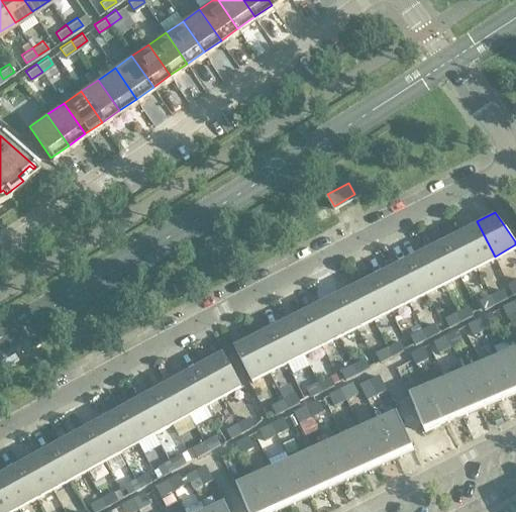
[(495,257),(477,221),(459,230),(477,265),(495,257)]
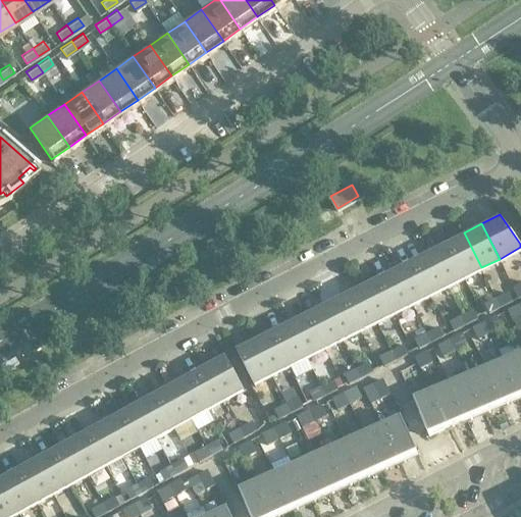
[(481,267),(464,233),(447,242),(464,276),(481,267)]
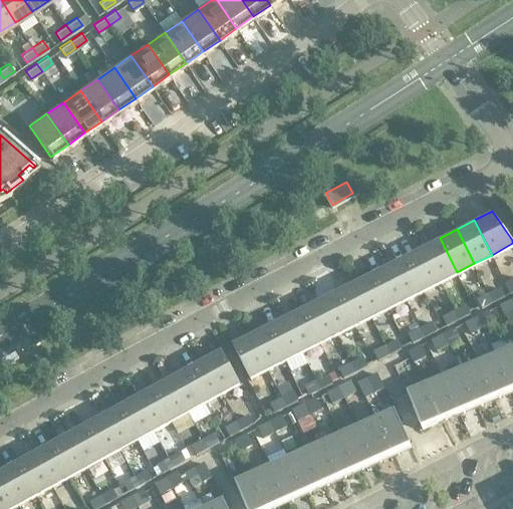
[(457,272),(440,238),(423,246),(440,280),(457,272)]
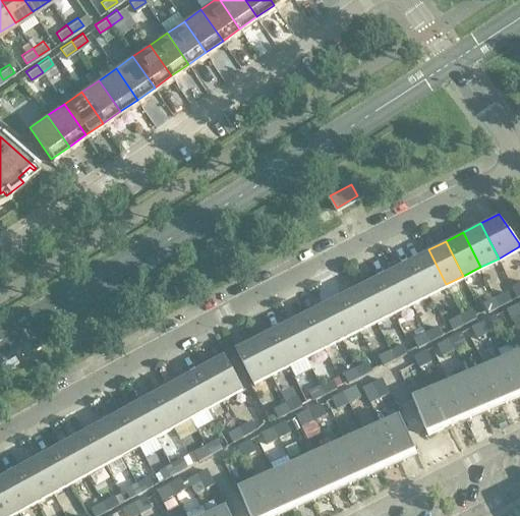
[(446,284),(428,249),(411,259),(428,293),(446,284)]
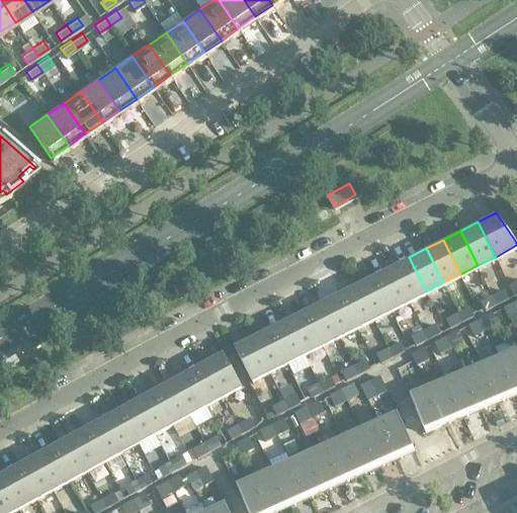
[(426,291),(409,257),(392,266),(409,301),(426,291)]
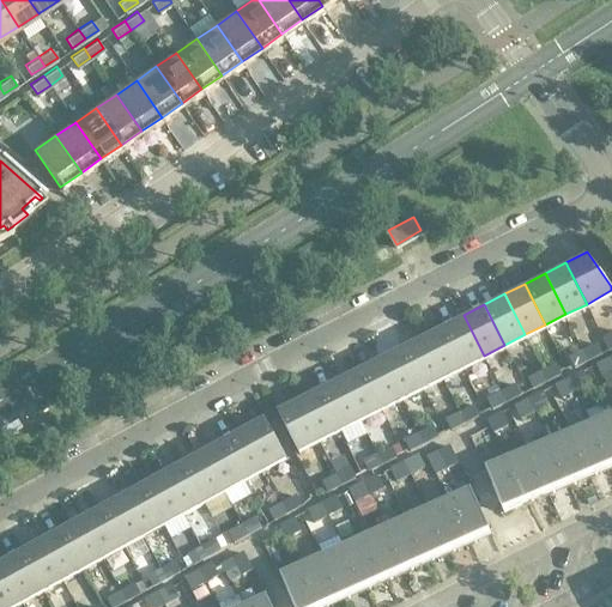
[(484,356),(464,315),(442,325),(464,365),(484,356)]
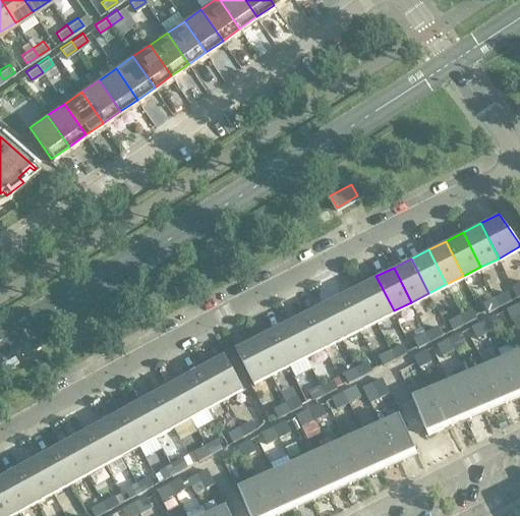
[(394,310),(376,276),(358,285),(377,320),(394,310)]
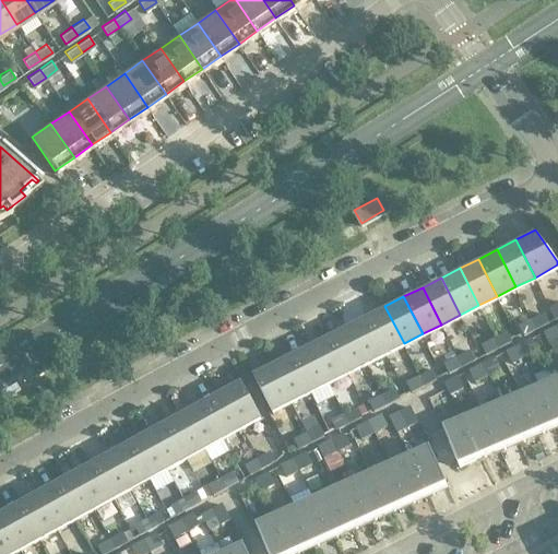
[(404,343),(384,306),(366,316),(384,353),(404,343)]
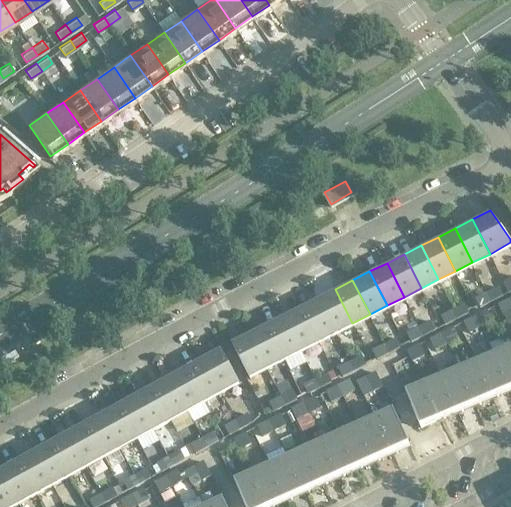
[(497,284),(486,289),(490,298),(502,292),(497,284)]
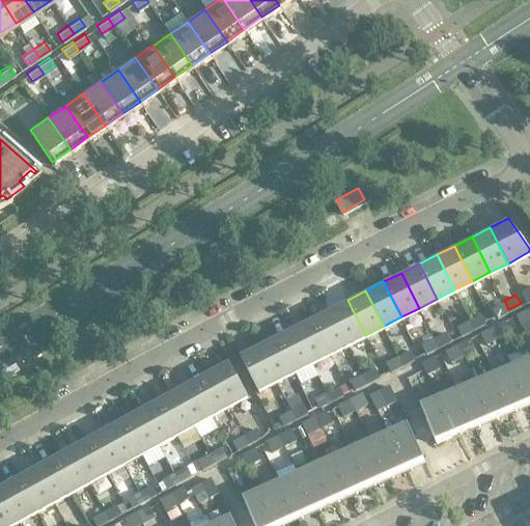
[(365,335),(347,300),(330,308),(347,343),(365,335)]
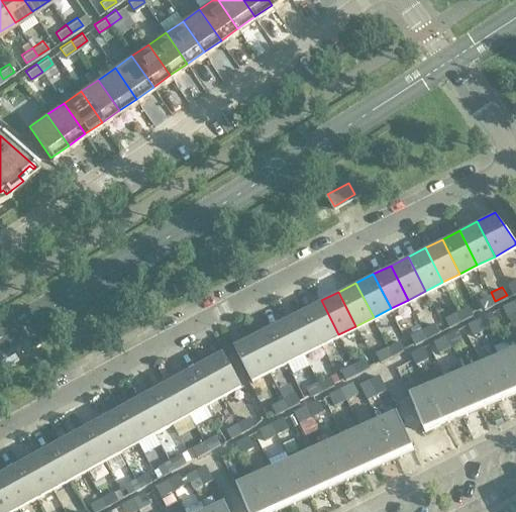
[(495,301),(491,292),(480,298),(484,307),(495,301)]
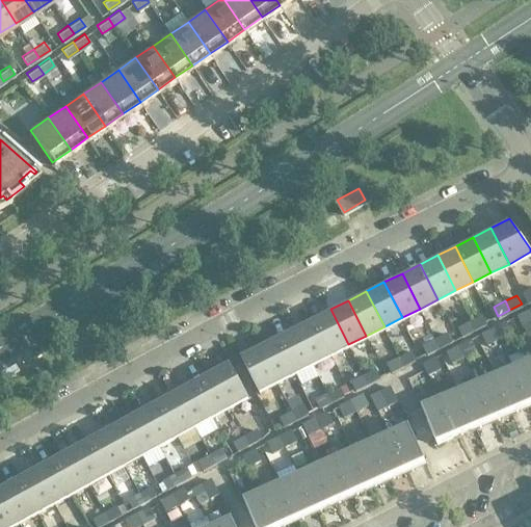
[(530,319),(530,311),(529,307),(516,313),(523,324),(530,319)]
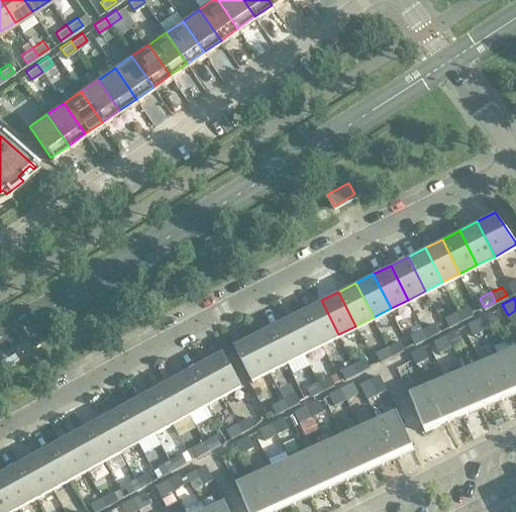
[(338,334),(321,300),(304,309),(321,343),(338,334)]
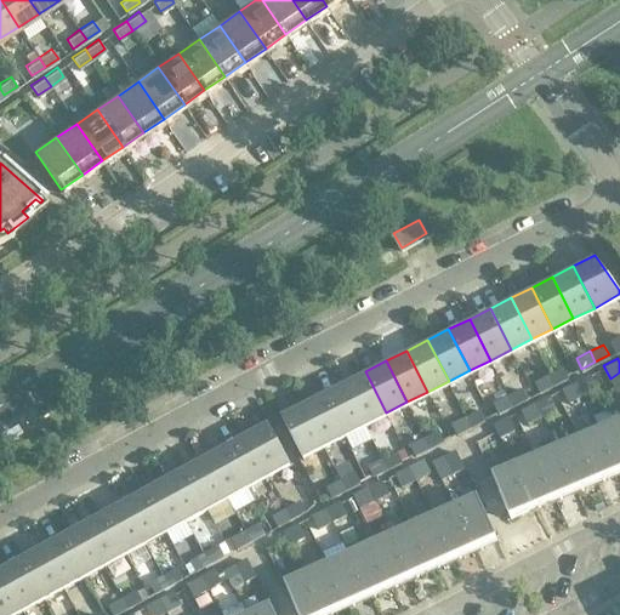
[(562,365),(549,373),(553,382),(568,375),(562,365)]
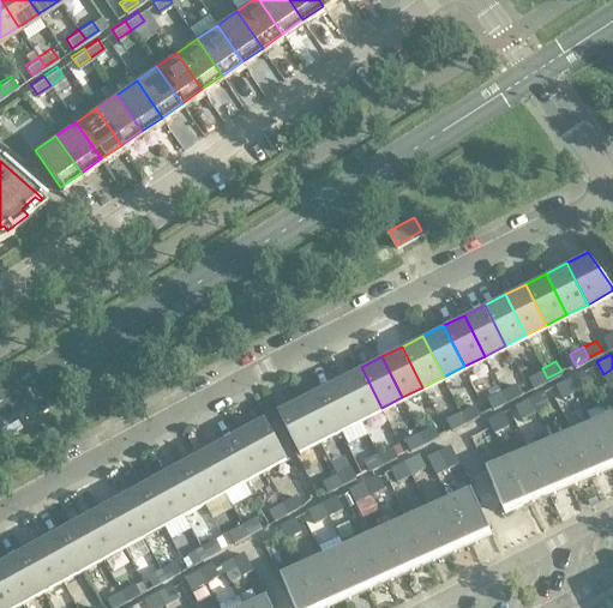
[(382,408),(361,367),(341,377),(361,419),(382,408)]
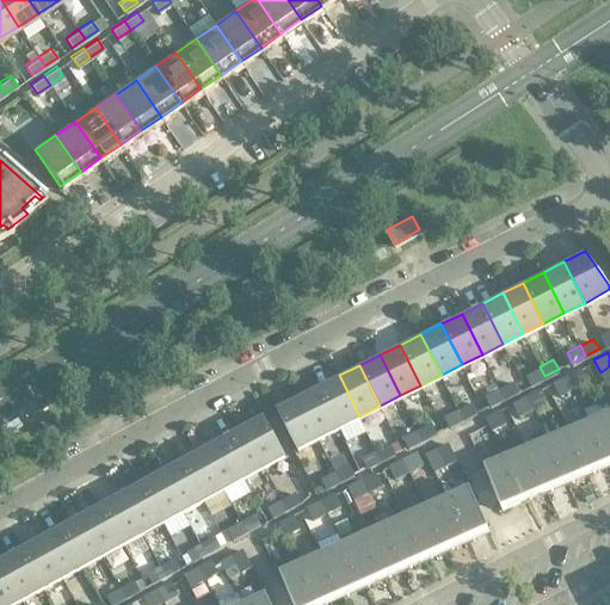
[(544,376),(540,366),(525,372),(531,383),(544,376)]
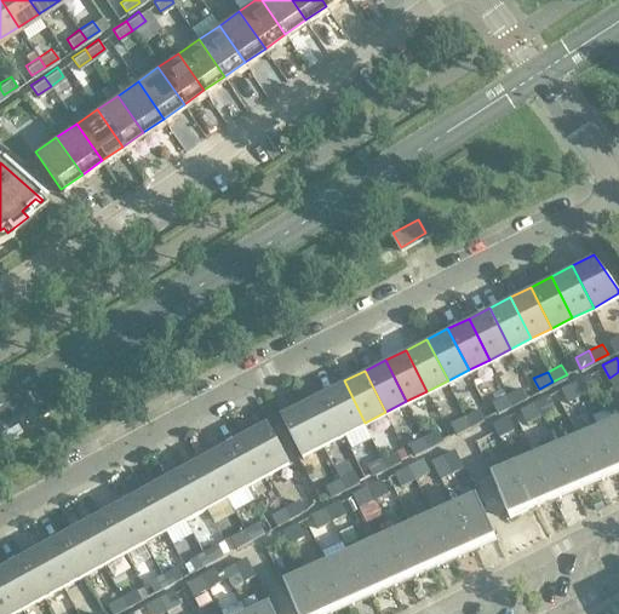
[(595,384),(589,372),(574,378),(582,391),(595,384)]
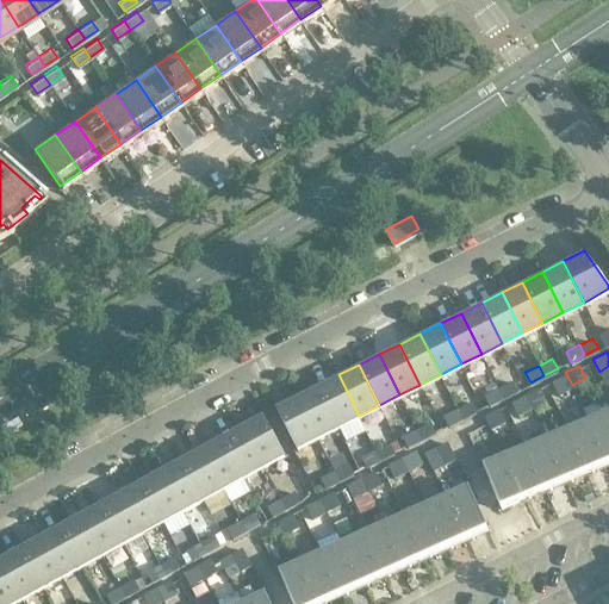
[(572,385),(565,372),(552,379),(558,392),(572,385)]
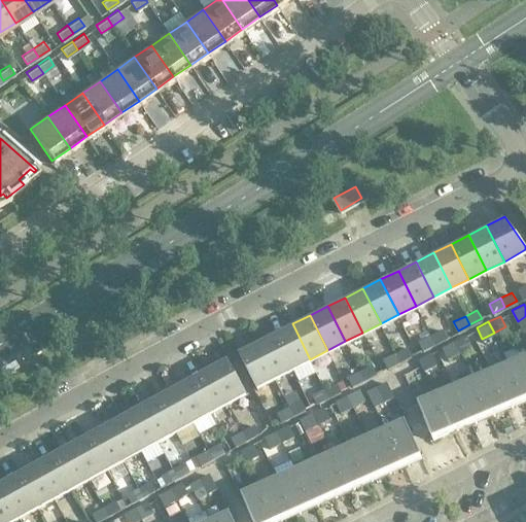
[(310,359),(292,323),(275,333),(292,368),(310,359)]
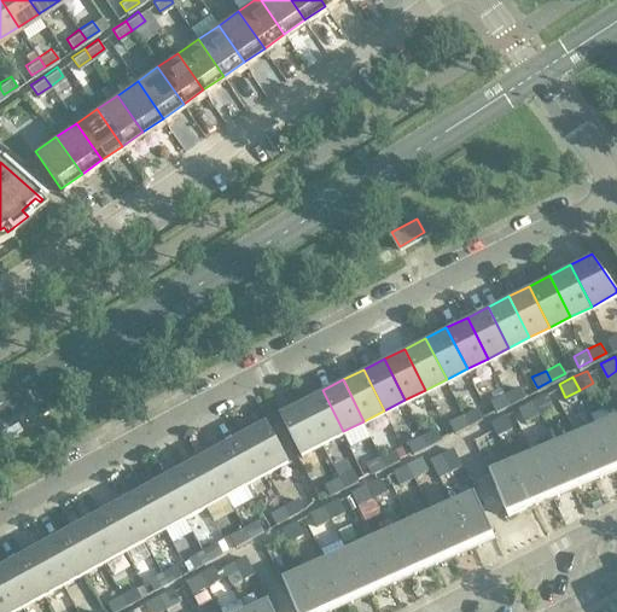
[(518,384),(504,391),(510,402),(523,395),(518,384)]
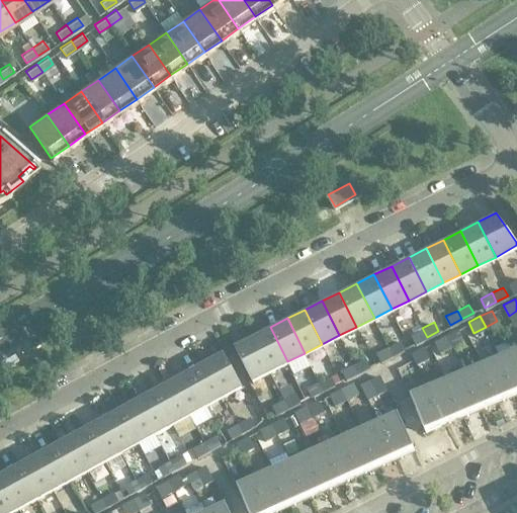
[(287,361),(270,327),(252,336),(270,370),(287,361)]
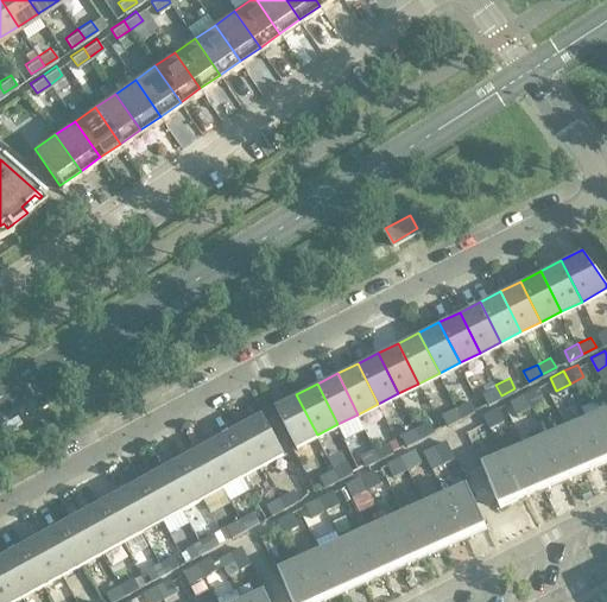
[(501,395),(495,385),(482,392),(487,401),(501,395)]
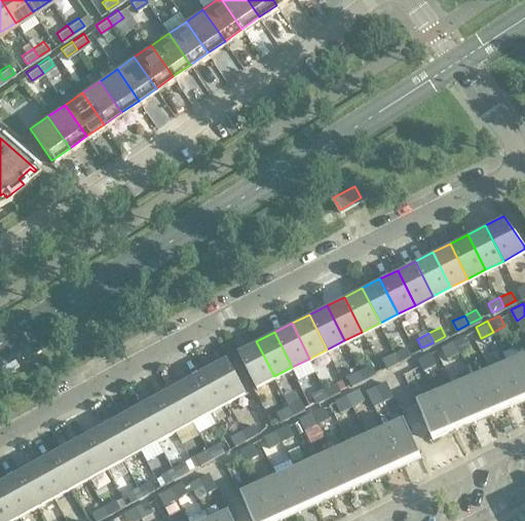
[(470,344),(464,333),(452,339),(458,349),(470,344)]
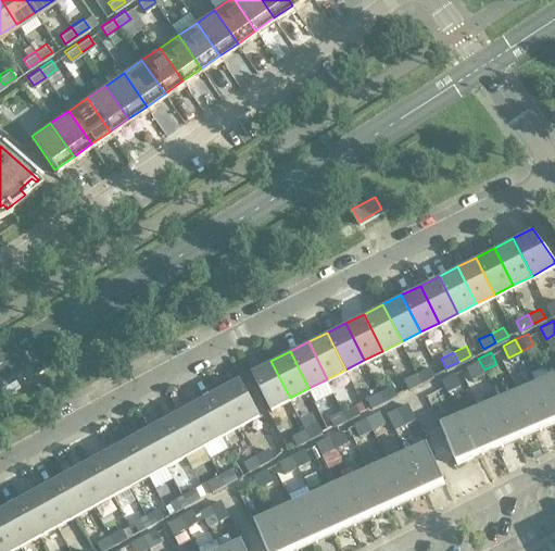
[(484,370),(478,359),(466,364),(471,376),(484,370)]
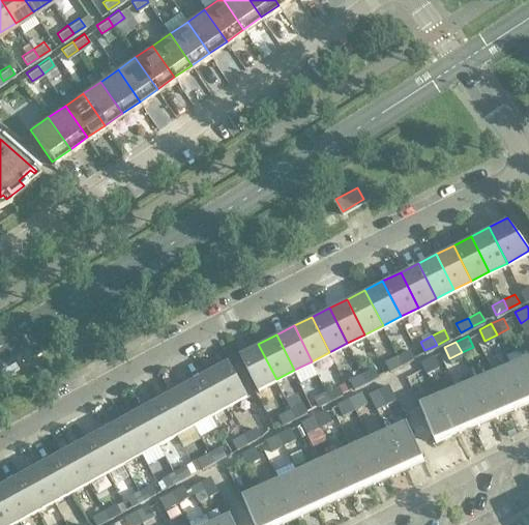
[(276,379),(258,344),(239,353),(258,388),(276,379)]
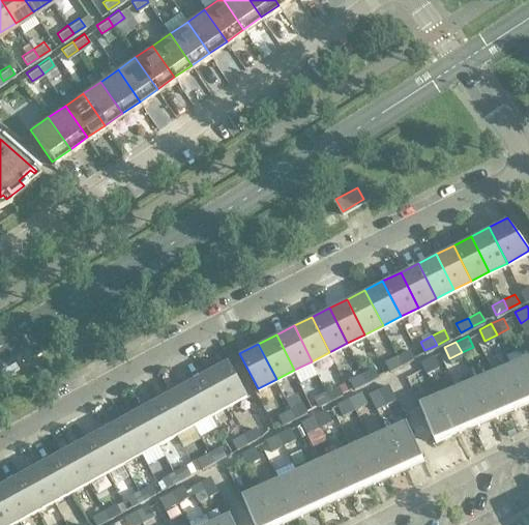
[(409,347),(397,353),(401,362),(413,356),(409,347)]
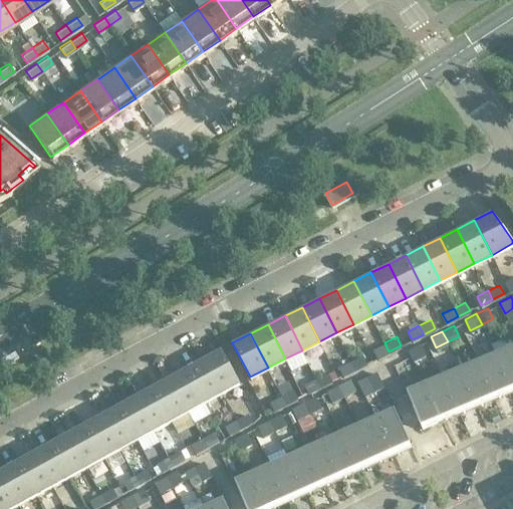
[(389,351),(385,342),(373,348),(377,357),(389,351)]
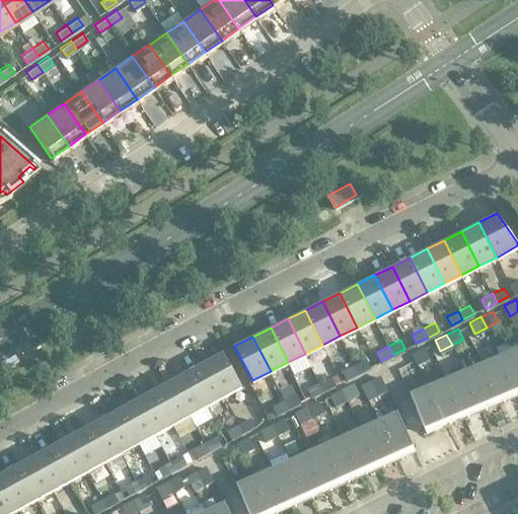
[(429,357),(424,346),(412,352),(418,362),(429,357)]
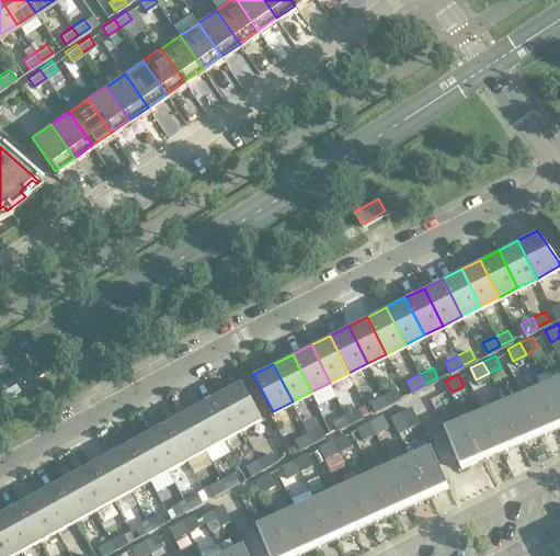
[(559,424),(559,376),(541,384),(558,426),(559,424)]
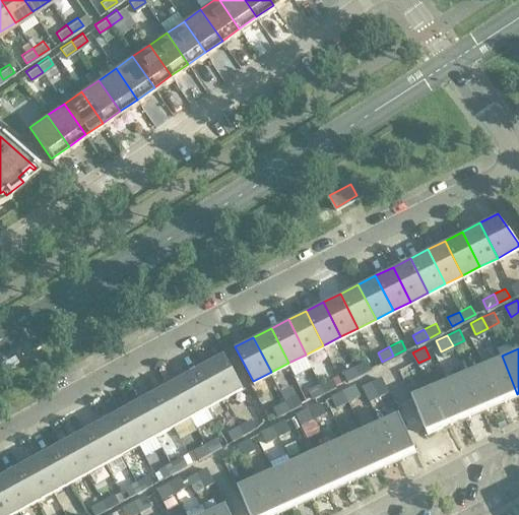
[(242,386),(223,352),(205,362),(224,396),(242,386)]
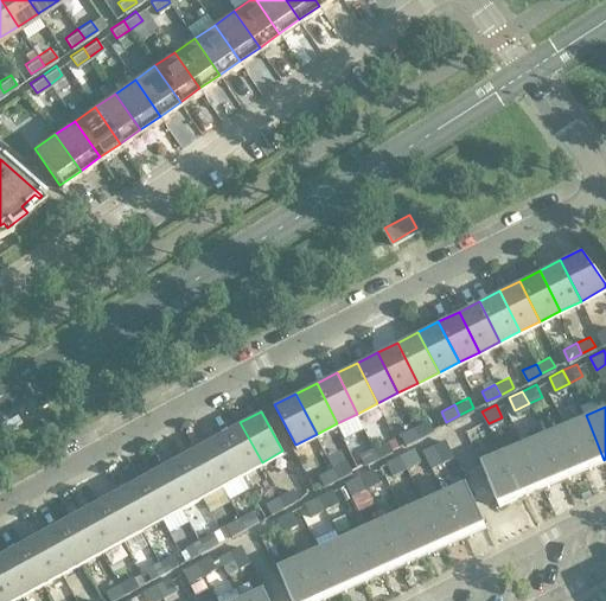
[(604,460),(586,415),(565,424),(584,468),(604,460)]
